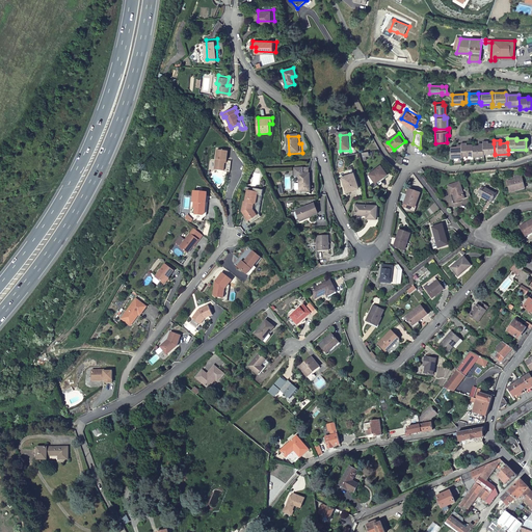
[(482,141),(482,143),(483,154),(495,154),(494,143),(487,143),(487,141),(482,141)]
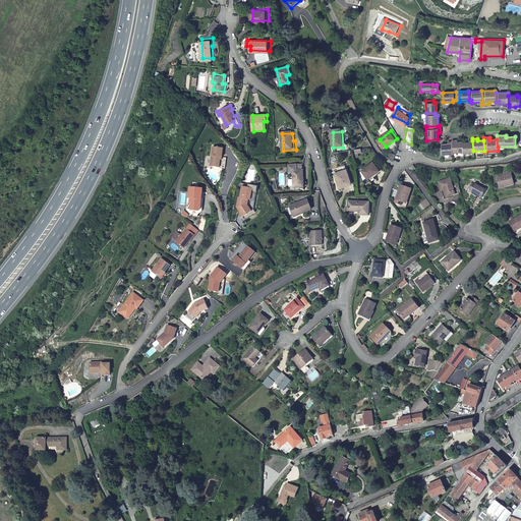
[(451,140),(452,142),(452,153),(463,153),(462,143),(462,142),(456,142),(456,140),(451,140)]
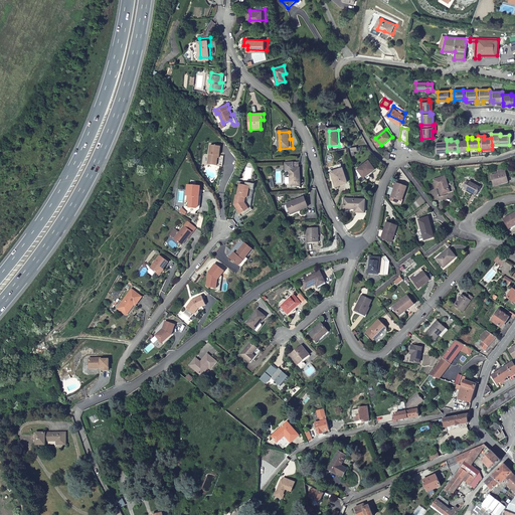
[(463,141),(457,142),(458,151),(458,152),(468,151),(468,149),(467,139),(463,140),(463,141)]
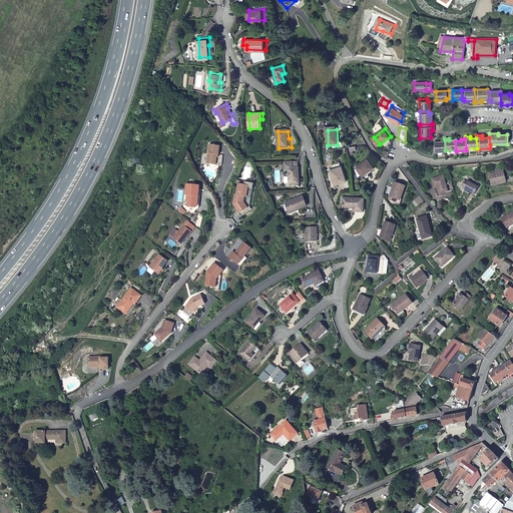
[(445,150),(445,140),(440,140),(440,142),(434,142),(435,152),(445,151),(445,150)]
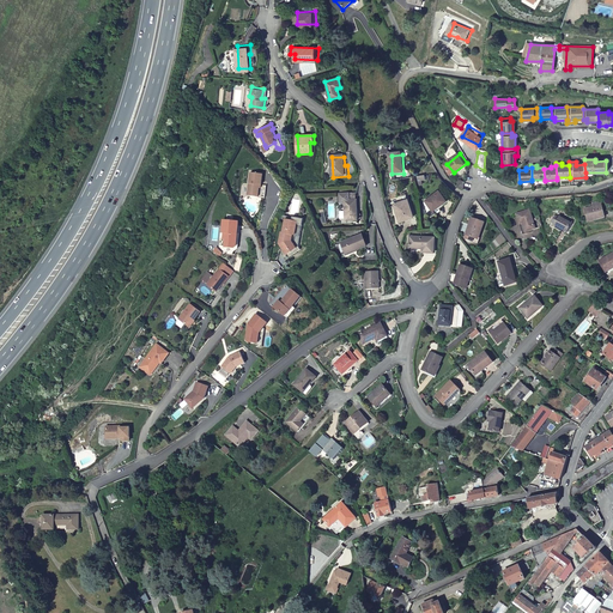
[(254,173),(249,194),(260,196),(262,184),(263,184),(265,174),(254,173)]
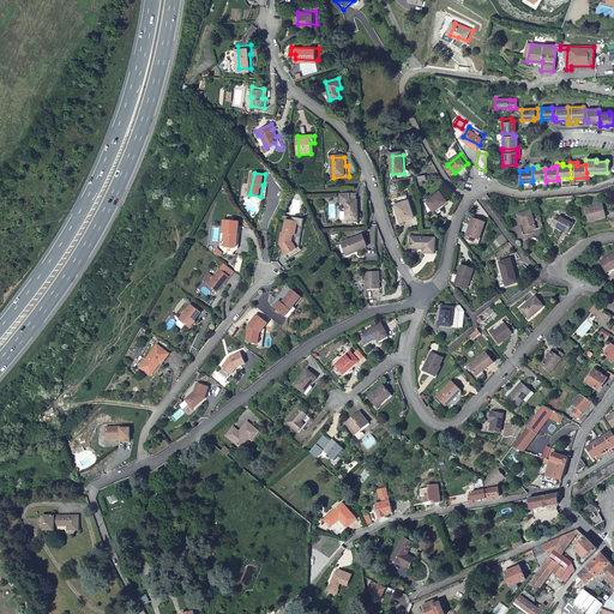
[(356,194),(338,194),(338,205),(345,205),(347,222),(357,222),(357,202),(356,202),(356,194)]
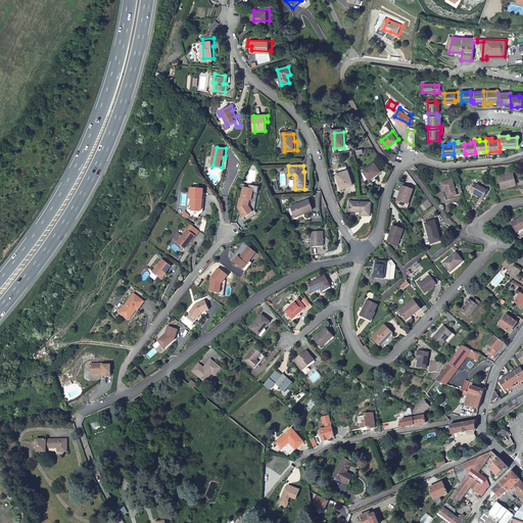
[(376,165),(364,174),(370,183),(382,175),(376,165)]
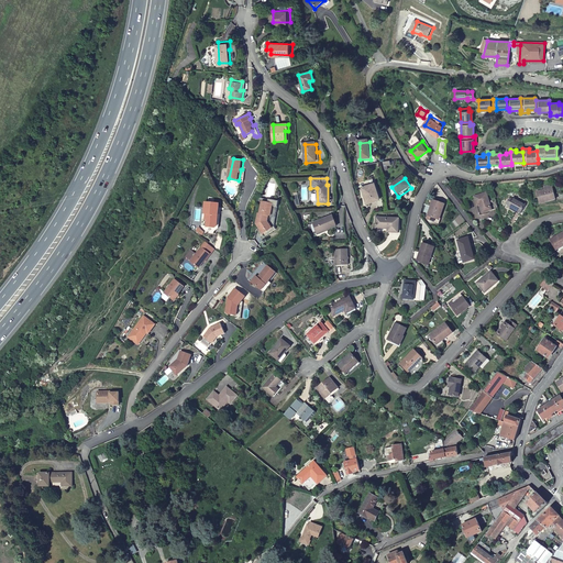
[(378,202),(372,180),(364,184),(365,188),(360,190),(364,206),(378,202)]
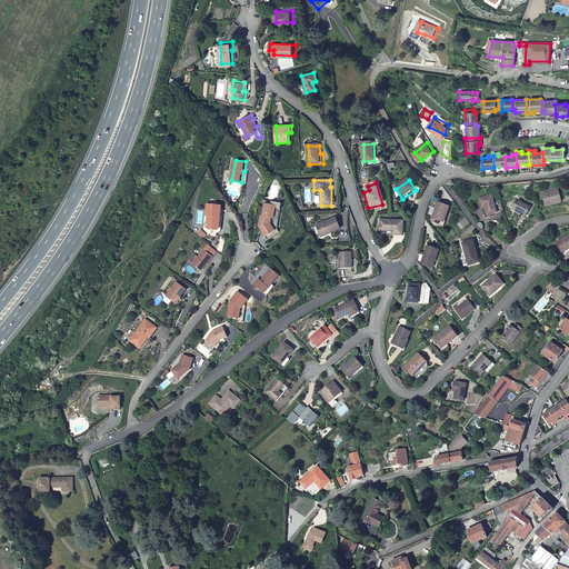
[(559,190),(550,192),(542,193),(545,206),(561,202),(559,190)]
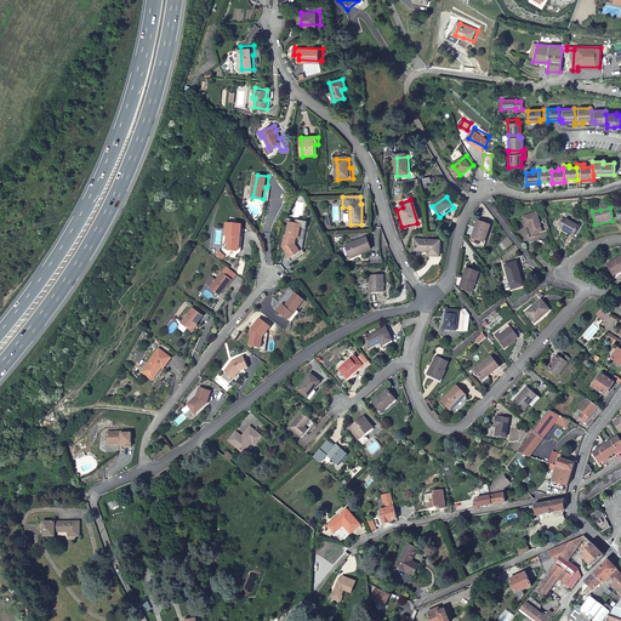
[(536,212),(523,217),(529,237),(542,232),(536,212)]
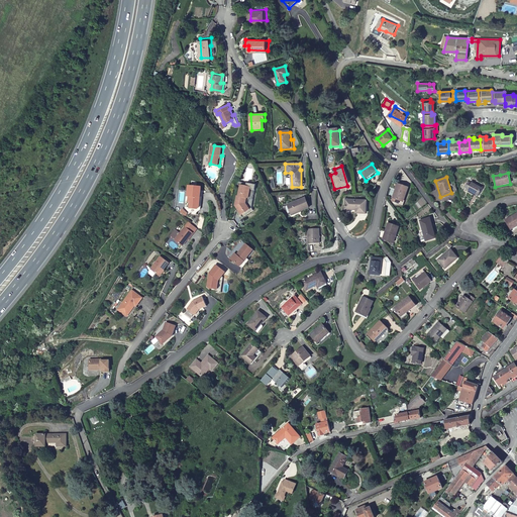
[(483,189),(471,182),(466,190),(478,197),(483,189)]
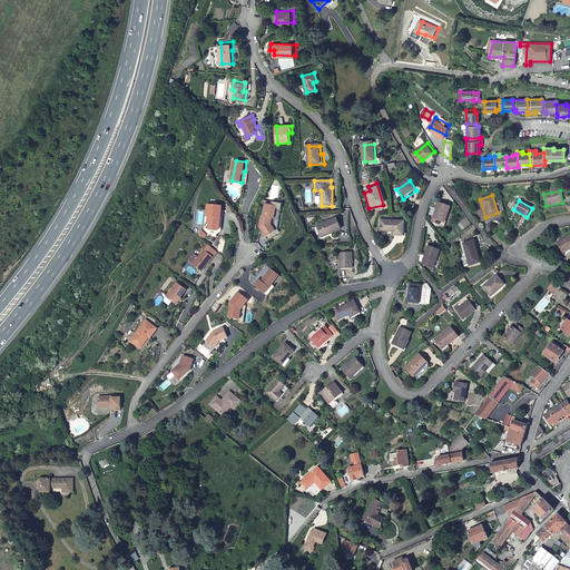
[(224,205),(210,204),(209,215),(210,215),(210,220),(212,220),(212,227),(219,228),(222,228),(224,205)]
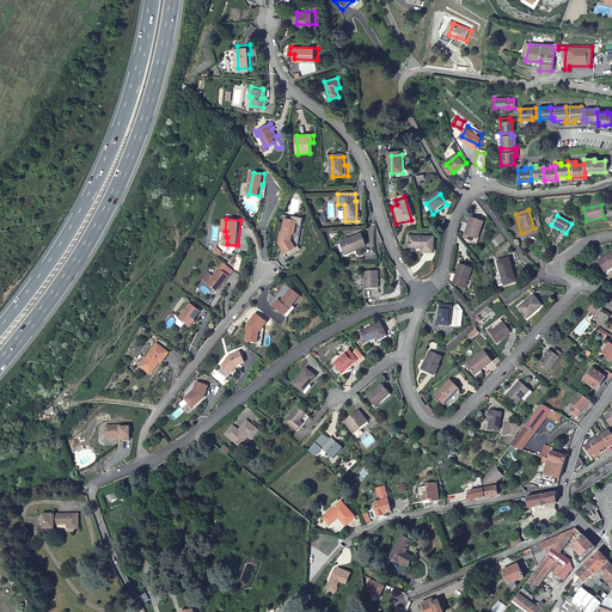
[(299,221),(287,219),(283,232),(282,231),(281,239),(283,240),(282,246),(287,251),(297,245),(299,243),(300,243),(303,236),(297,234),(299,221)]
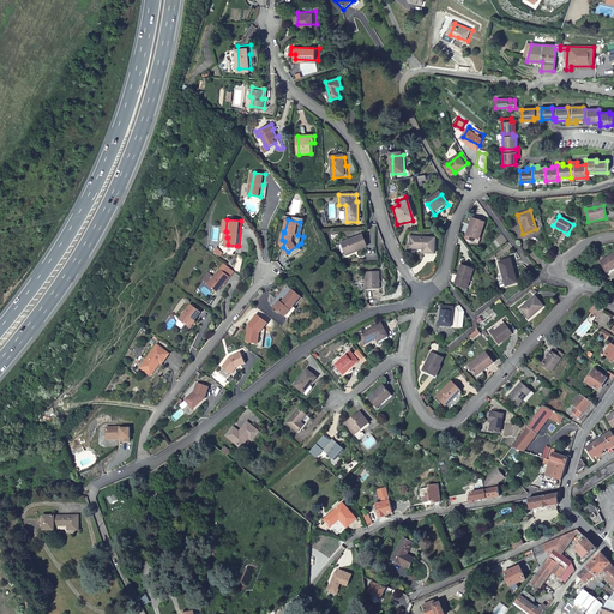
[(479,239),(485,223),(473,220),(467,235),(464,239),(473,242),(475,238),(479,239)]
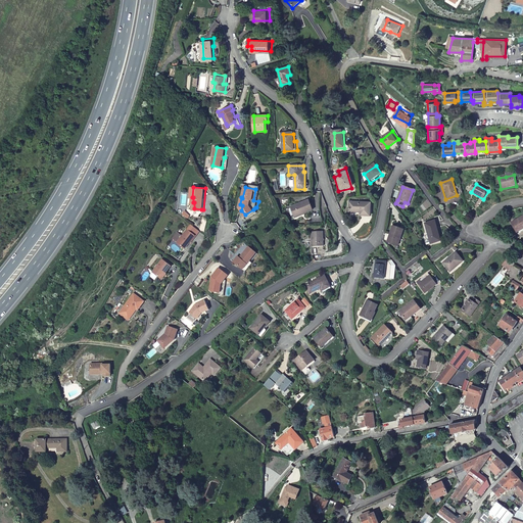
[(308,200),(293,206),(296,216),(304,212),(304,214),(313,210),(308,200)]
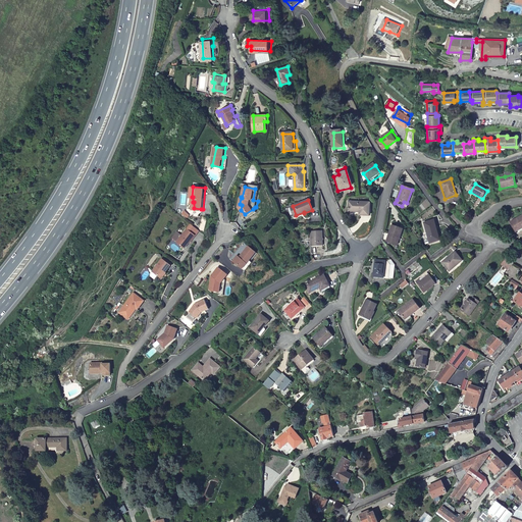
[(369,206),(347,204),(346,213),(358,214),(358,217),(368,218),(369,206)]
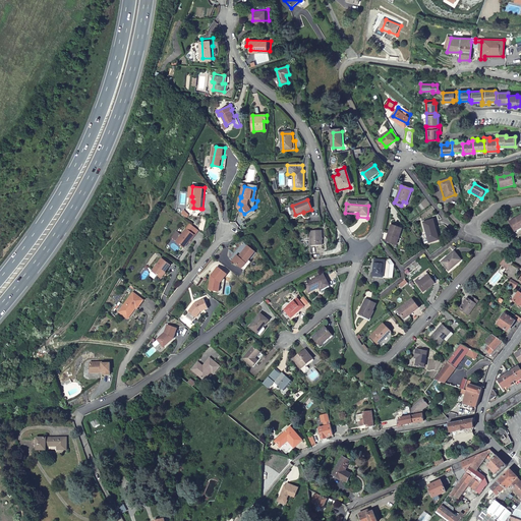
[(244,214),(246,219),(257,211),(255,209),(255,207),(254,207),(252,209),(244,214)]
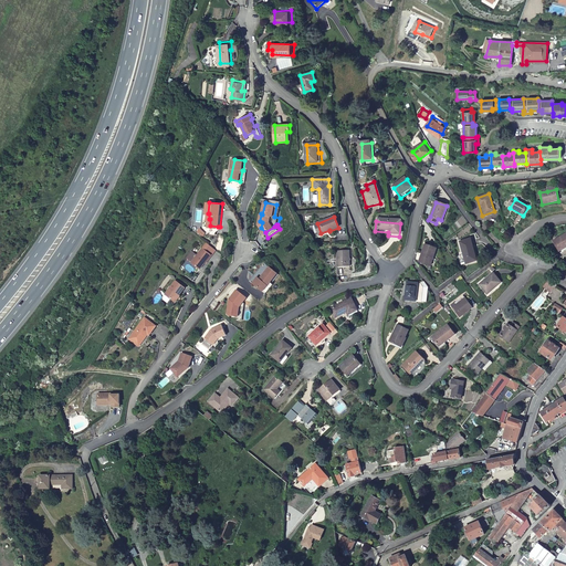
[(565,233),(553,242),(559,252),(565,248),(565,233)]
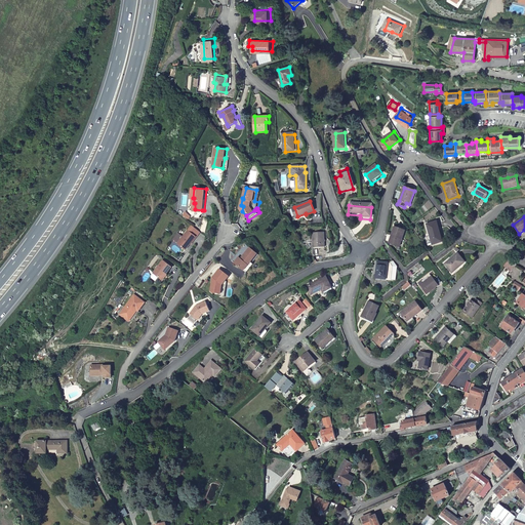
[(437,221),(427,224),(432,245),(442,242),(437,221)]
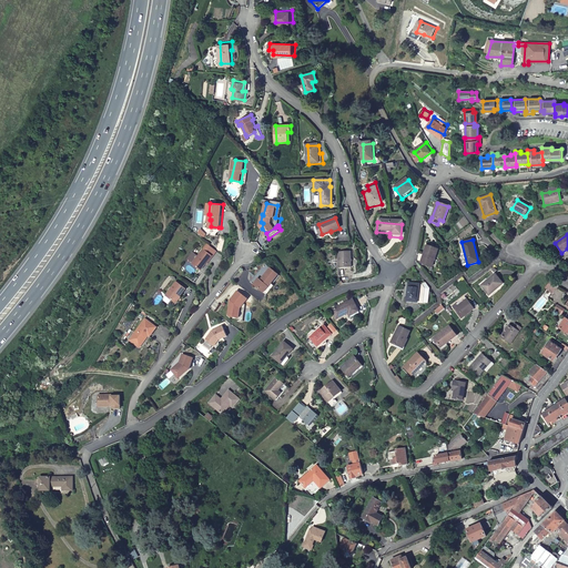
[(438,250),(427,245),(424,254),(426,255),(423,264),(432,267),(438,250)]
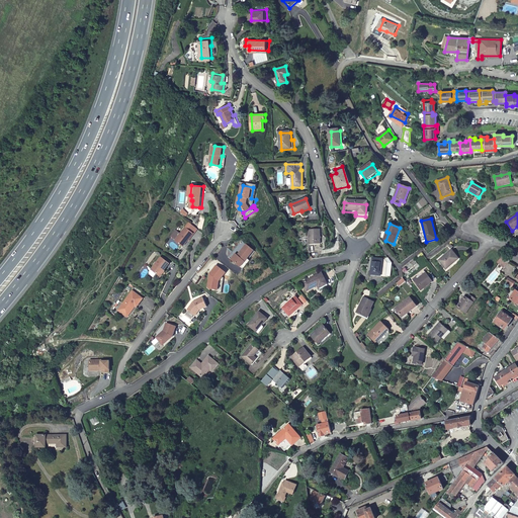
[(195,233),(187,226),(176,240),(184,246),(195,233)]
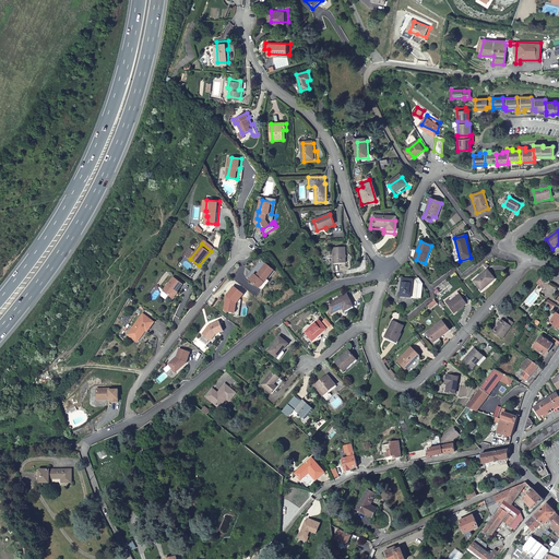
[(345,261),(344,248),(334,248),(335,262),(345,261)]
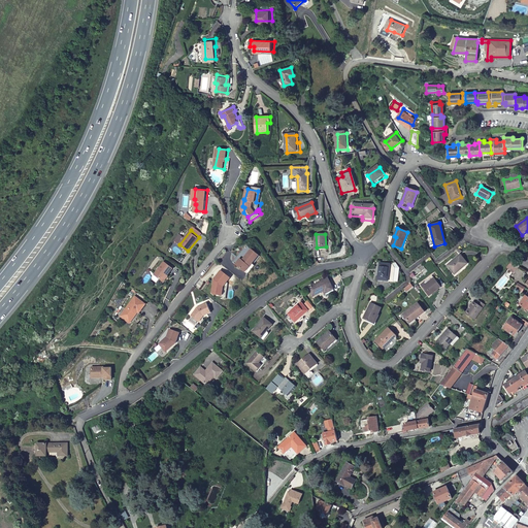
[(242,259),(237,265),(246,272),(254,265),(262,256),(254,250),(246,258),(246,260),(244,262),(242,259)]
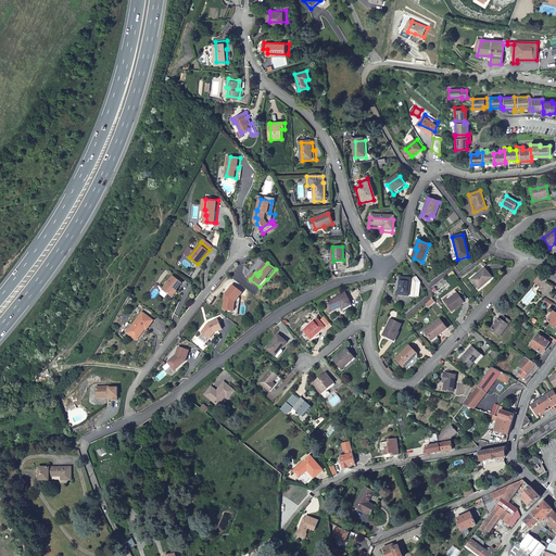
[(485,269),(471,279),(477,288),(483,282),(484,283),(492,278),(485,269)]
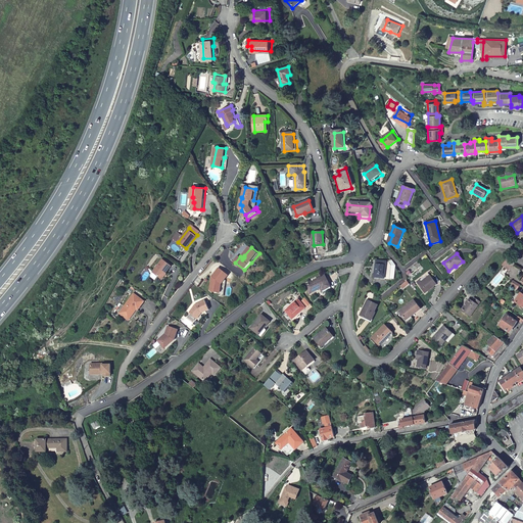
[(173,265),(163,258),(154,271),(162,278),(173,265)]
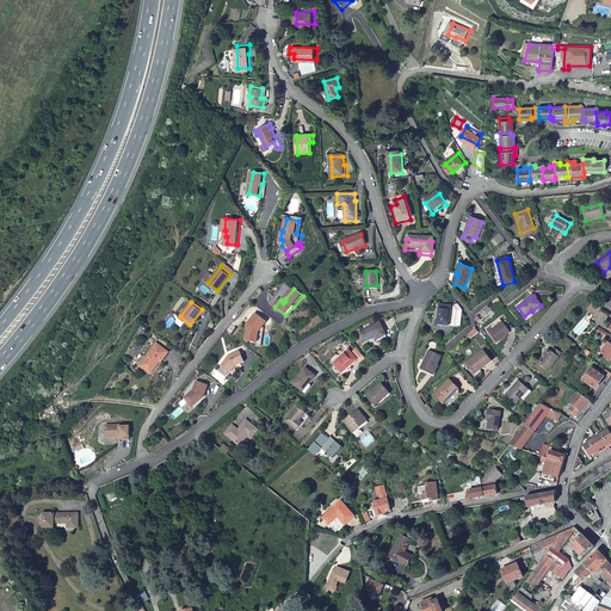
[(600,308),(592,303),(586,310),(593,316),(600,308)]
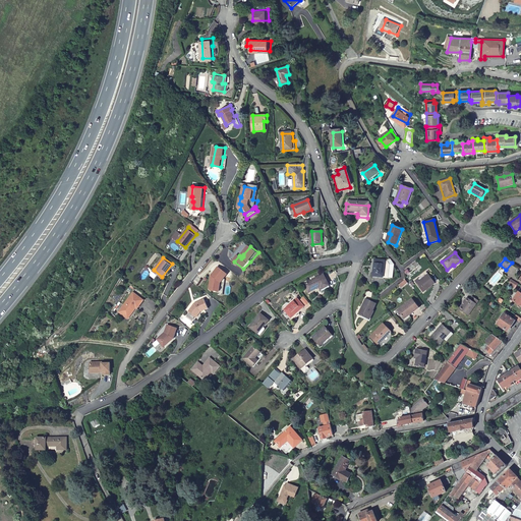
[(394,265),(389,259),(386,262),(386,263),(385,263),(385,262),(374,261),(372,277),(392,279),(394,265)]
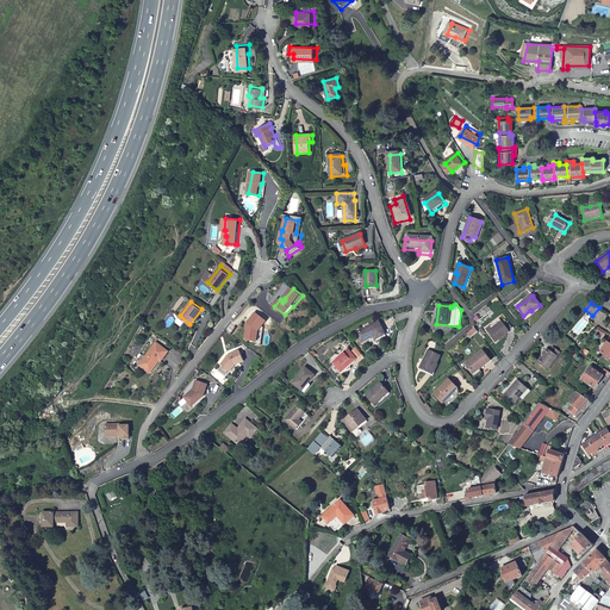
[(293,306),(285,315),(287,318),(297,309),(293,306)]
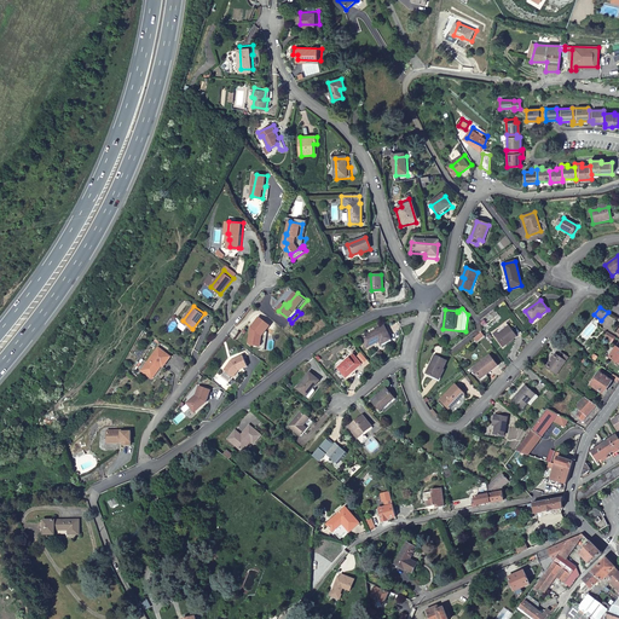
[(271,325),(260,317),(253,327),(254,328),(253,334),(252,333),(250,342),(253,345),(261,346),(262,335),(265,333),(271,325)]
